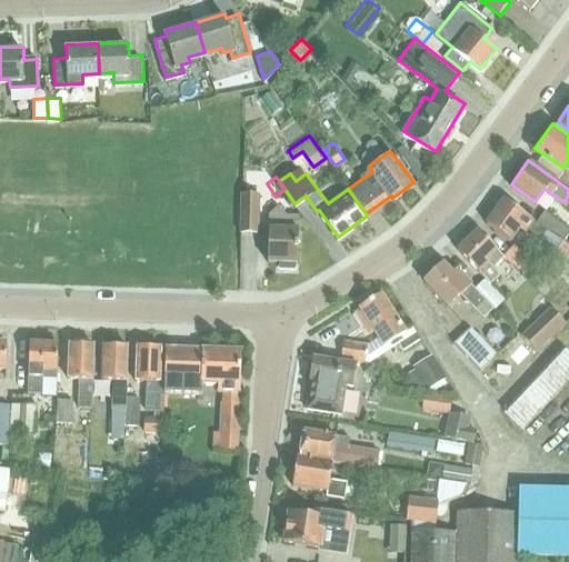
[(241,193),(241,229),(258,230),(258,229),(259,211),(259,191),(259,190),(241,190),(241,193)]
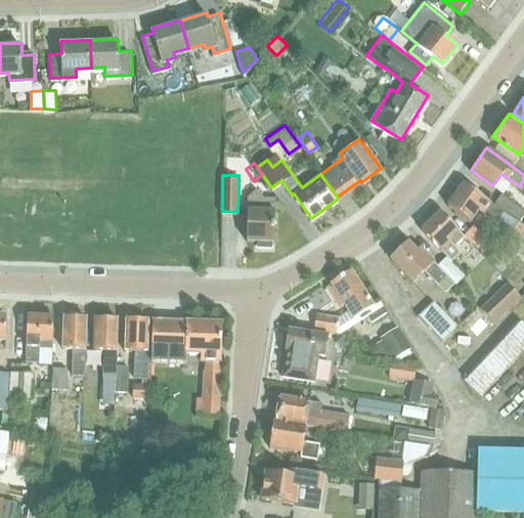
[(519,218),(492,200),(465,180),(447,204),(468,219),(477,207),(495,220),(494,223),(514,238),(523,222),(519,218)]
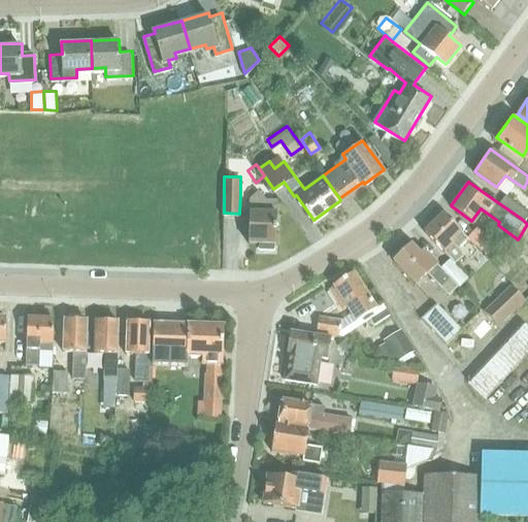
[(250,210),(249,240),(259,240),(259,247),(274,247),(274,241),(276,241),(277,197),(267,196),(259,188),(250,196),(250,210)]
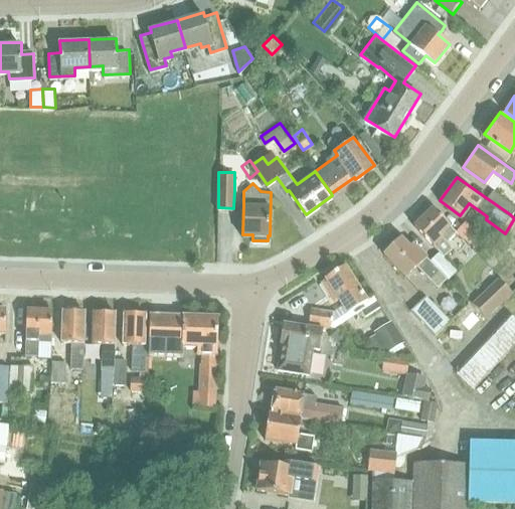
[(514,202),(492,185),(484,196),(510,214),(514,206),(514,202)]
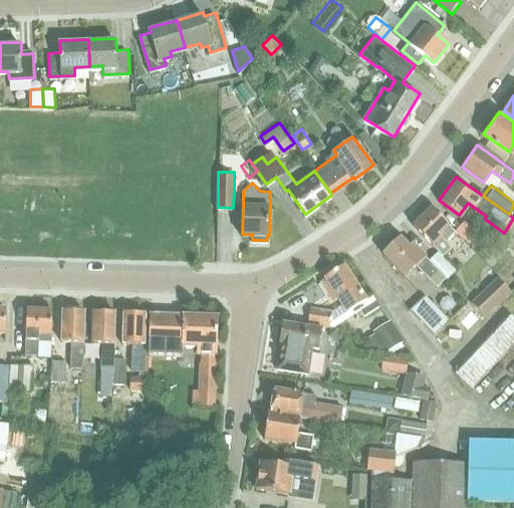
[(422,215),(413,223),(439,250),(429,259),(446,277),(447,278),(456,269),(442,253),(452,244),(446,238),(455,230),(447,223),(431,205),(429,207),(426,205),(420,211),(422,215)]
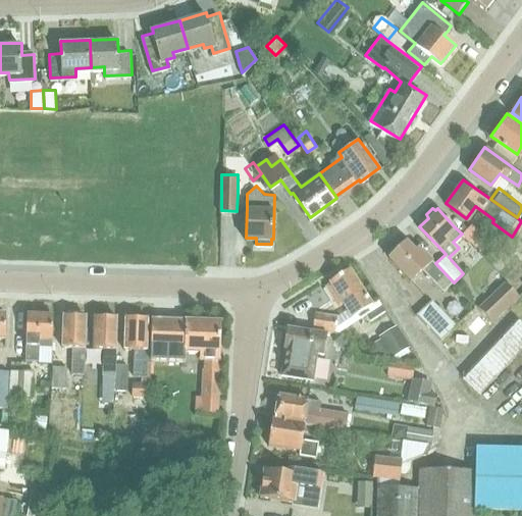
[(470,222),(461,231),(479,249),(487,240),(470,222)]
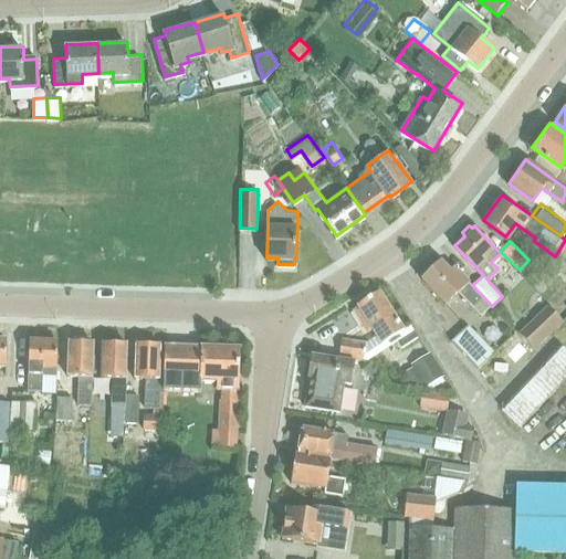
[(491,305),(472,285),(453,265),(450,269),(440,260),(422,275),(447,303),(459,292),(481,315),(491,305)]
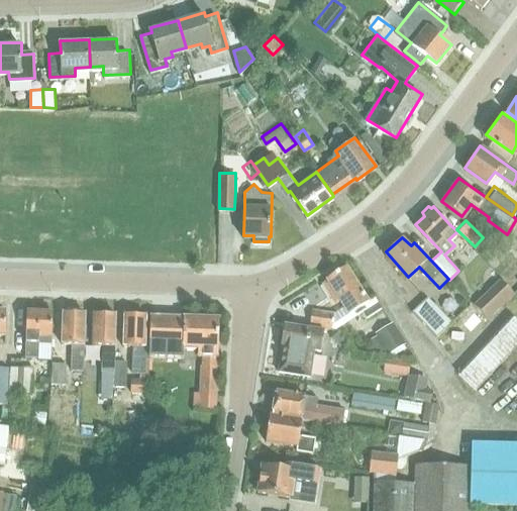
[(369,298),(347,263),(327,276),(328,277),(324,280),(332,293),(336,290),(349,311),(360,304),(362,307),(363,309),(367,314),(382,305),(382,304),(376,294),(369,298)]
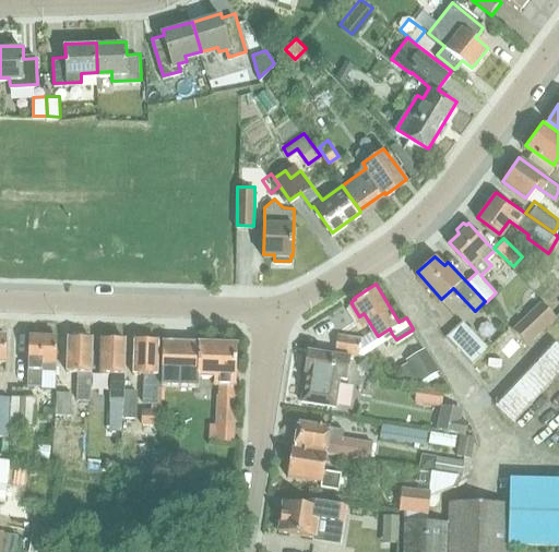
[(511,328),(525,342),(554,314),(539,300),(511,328)]
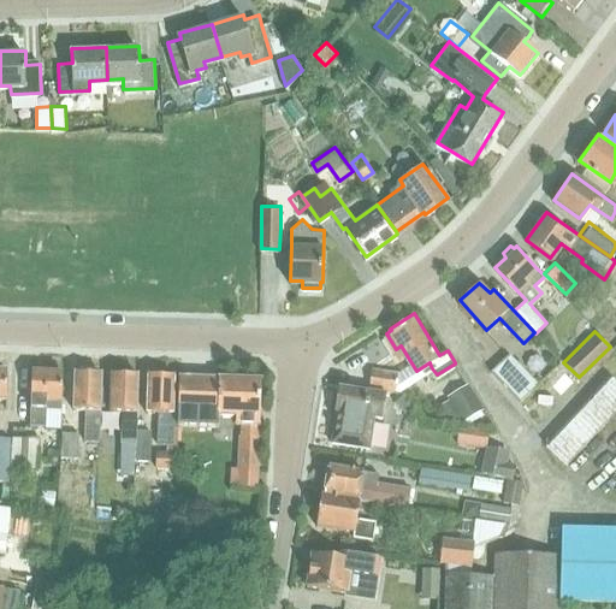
[(519,400),(538,383),(508,352),(491,368),(519,400)]
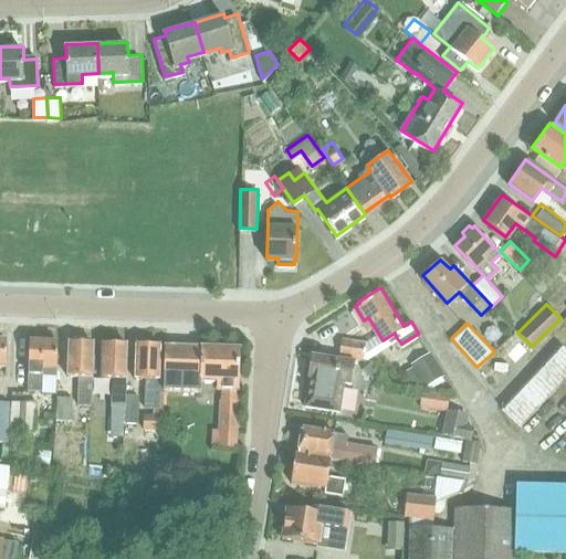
[(364,355),(366,338),(342,335),(338,350),(364,355)]
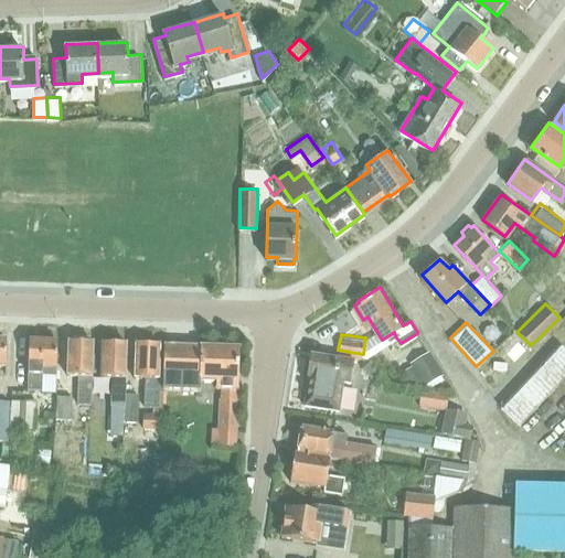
[(42,387),(56,388),(57,337),(30,337),(27,387),(42,387)]
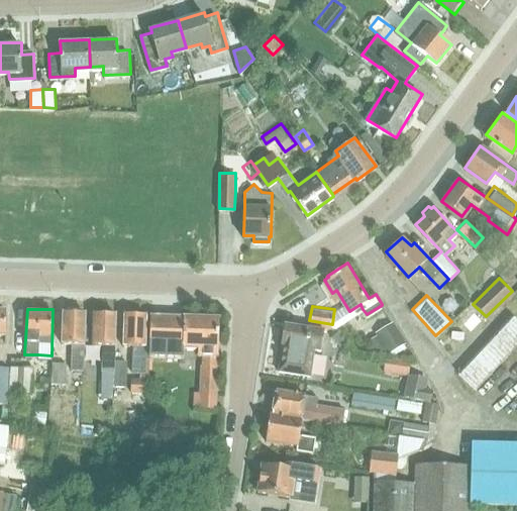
[(63,310),(62,341),(73,342),(73,350),(72,368),(83,368),(83,366),(86,310),(63,310)]
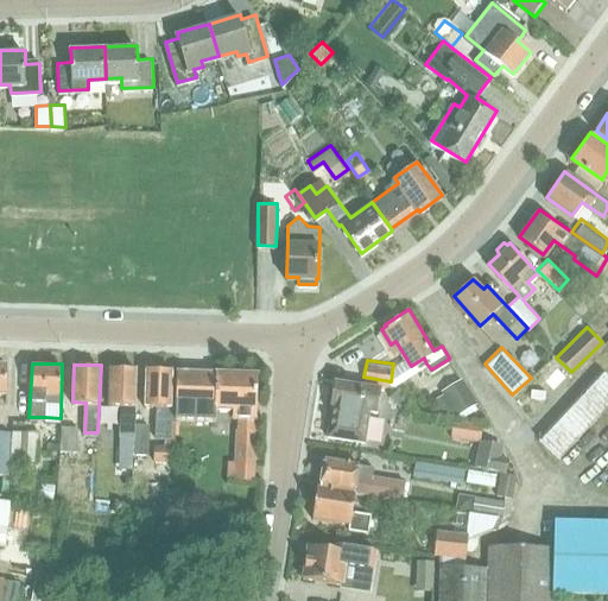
[(133,449),(134,421),(137,366),(111,365),(109,403),(121,403),(120,449),(133,449)]
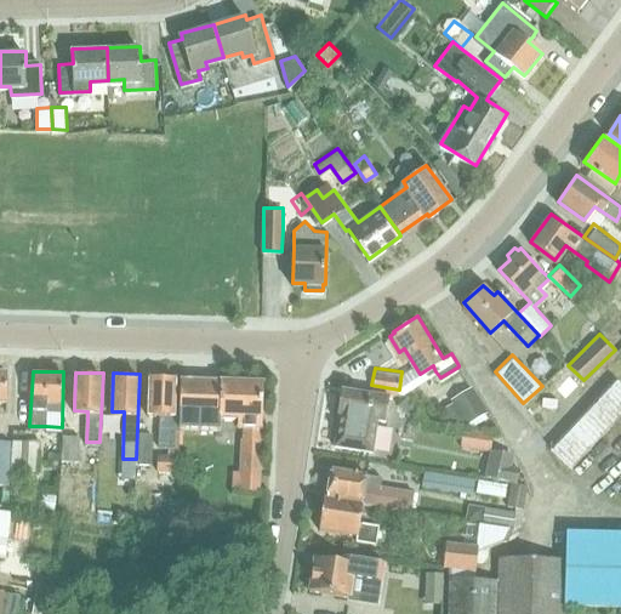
[(149,374),(148,413),(160,413),(159,444),(169,444),(169,452),(159,450),(158,467),(161,467),(177,468),(178,447),(180,426),(175,426),(176,375),(149,374)]
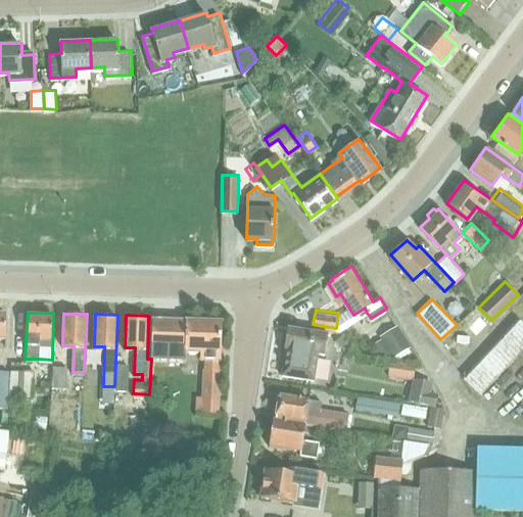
[(219,395),(222,319),(153,316),(151,358),(185,359),(186,349),(201,349),(201,357),(205,357),(205,367),(204,367),(203,395),(219,395)]
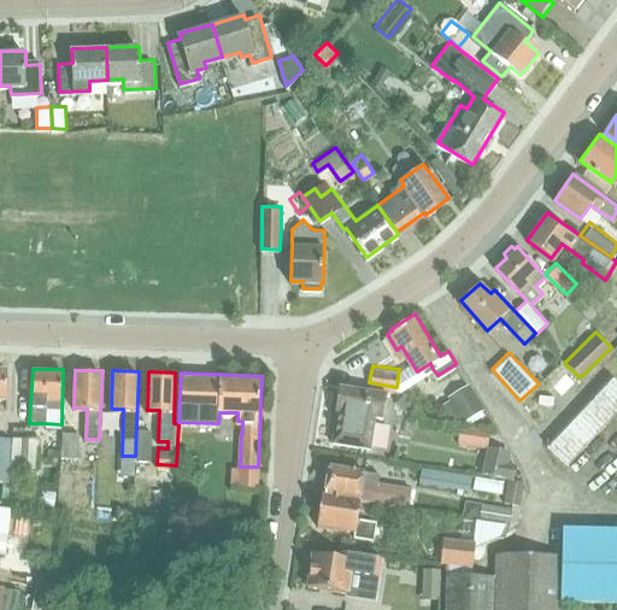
[(566,463),(616,405),(616,380),(611,375),(546,443),(566,463)]
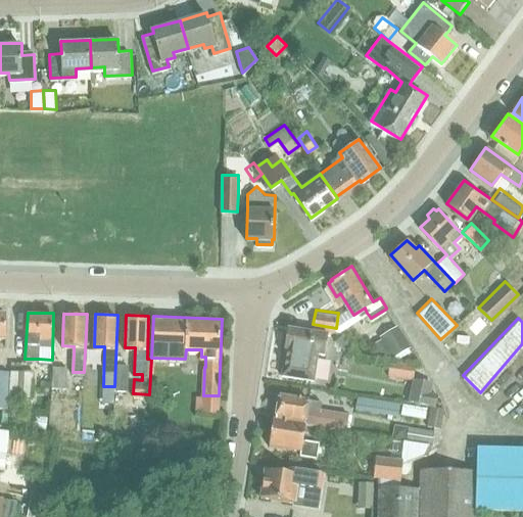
[(325,351),(329,330),(288,324),(285,345),(295,346),(292,373),(312,376),(315,349),(325,351)]
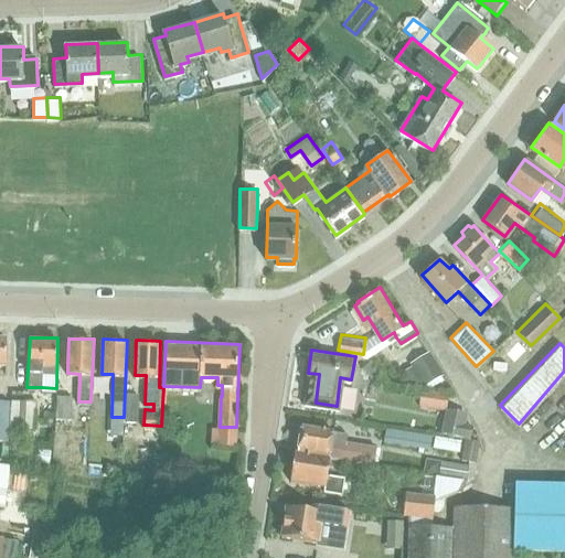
[(413,362),(425,382),(441,372),(429,351),(413,361),(413,362)]
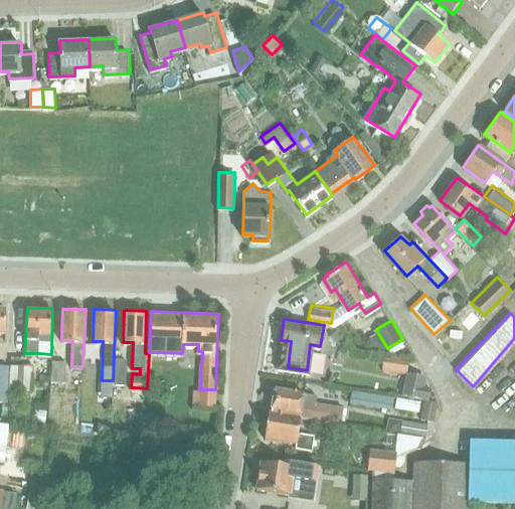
[(338,326),(330,334),(340,344),(347,336),(338,326)]
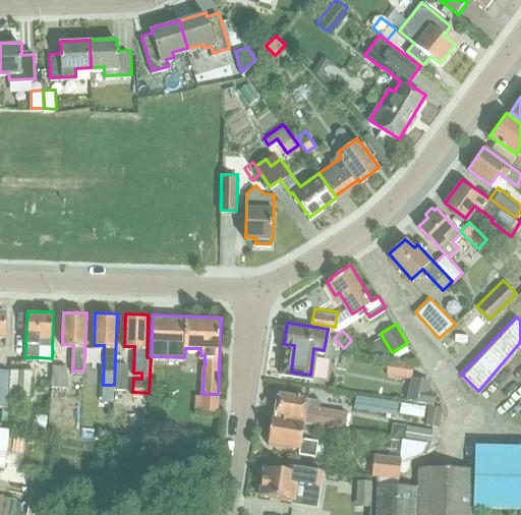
[(381,334),(371,340),(379,351),(392,352),(381,334)]
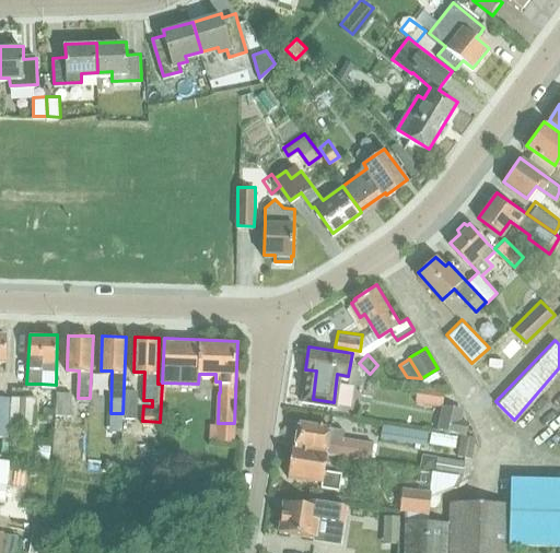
[(415,399),(441,403),(443,387),(417,383),(415,399)]
